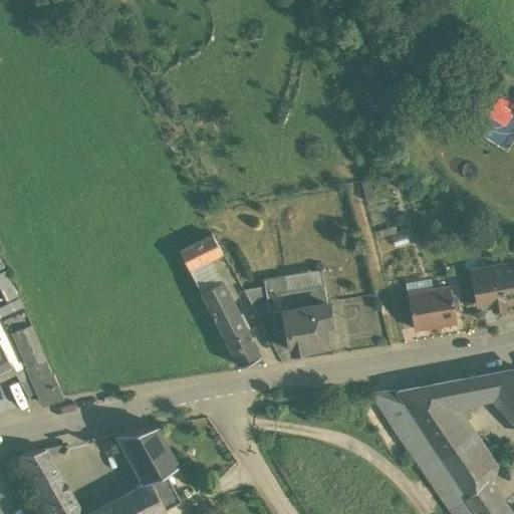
[(178,248),(187,265),(207,256),(219,250),(210,233),(178,248)]
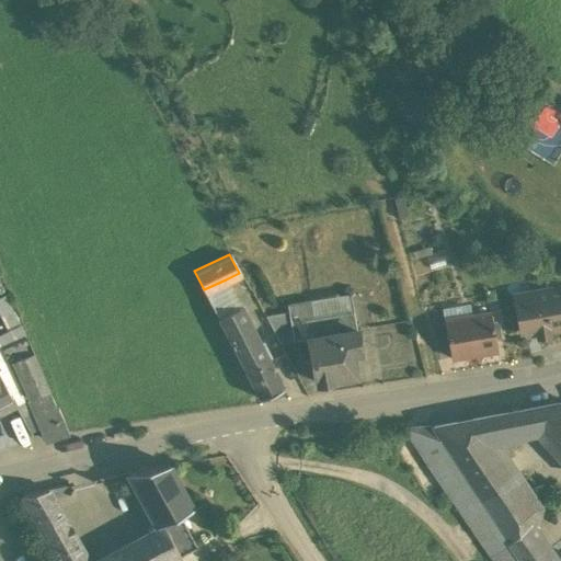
[(204,289),(218,317),(240,306),(226,279),(204,289)]
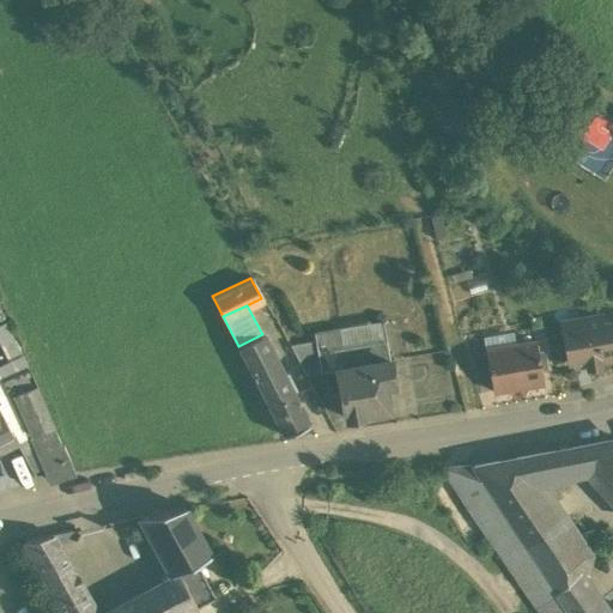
[(572,365),(572,371),(612,363),(612,333),(610,313),(559,322),(566,366),(572,365)]
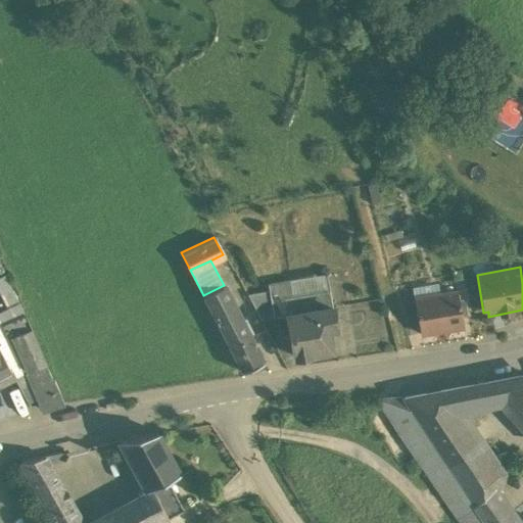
[(328,274),(291,280),(293,295),(331,290),(328,274)]
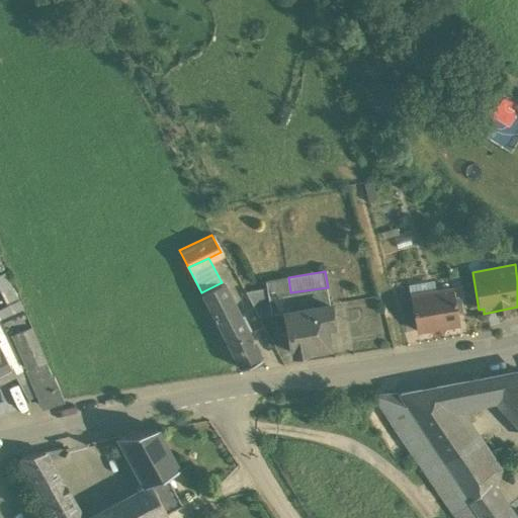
[(328,287),(290,292),(288,277),(268,279),(270,289),(273,316),(287,314),(294,354),(312,352),(312,349),(329,347),(327,328),(333,327),(328,287)]
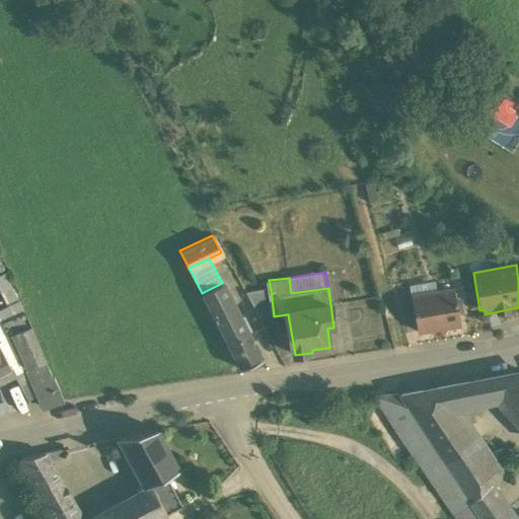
[(202,293),(219,327),(240,317),(222,283),(202,293)]
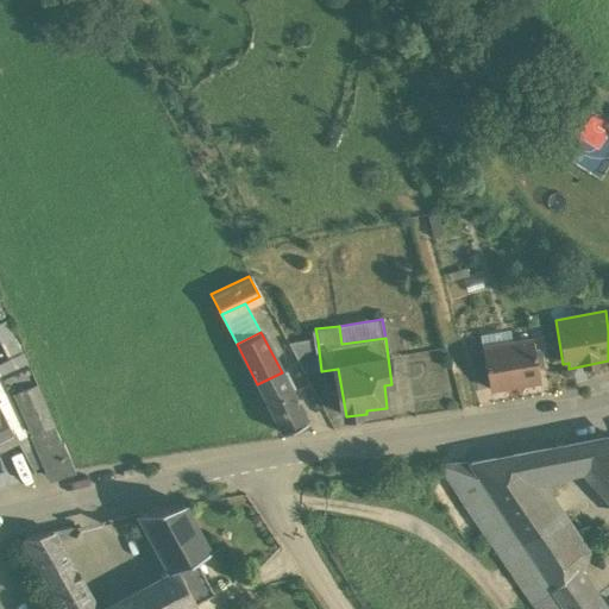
[(478,332),(463,336),(470,360),(483,358),(481,349),(479,339),(478,332)]
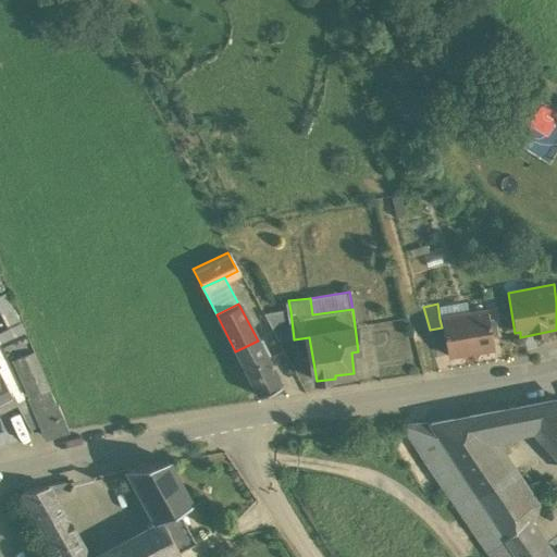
[(0,310),(0,316),(7,332),(21,325),(12,305),(0,310)]
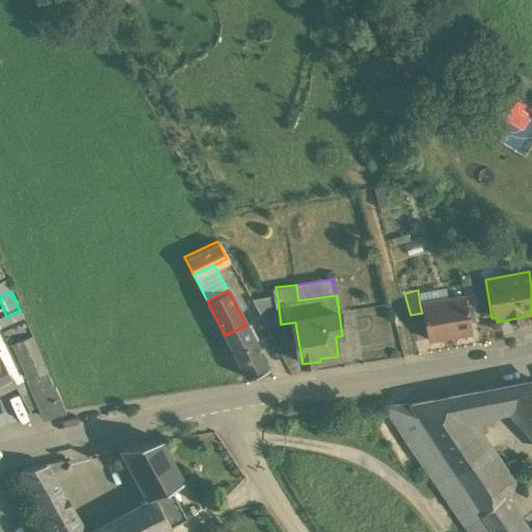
[(277,297),(251,300),(265,326),(281,324),(277,297)]
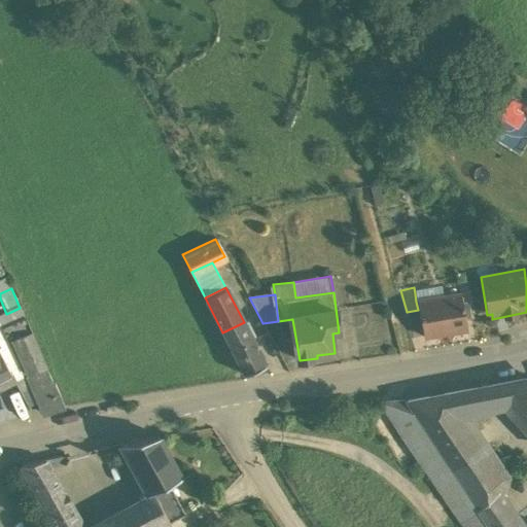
[(459,294),(416,302),(418,310),(423,339),(467,331),(459,294)]
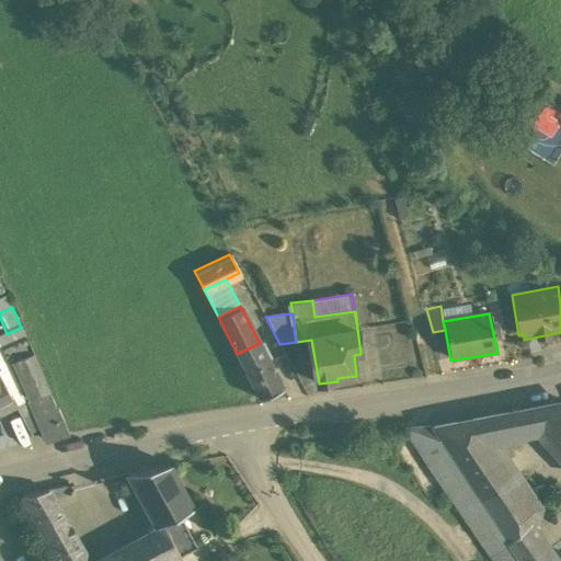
[(0,336),(0,346),(9,365),(33,354),(21,328),(7,334),(0,336)]
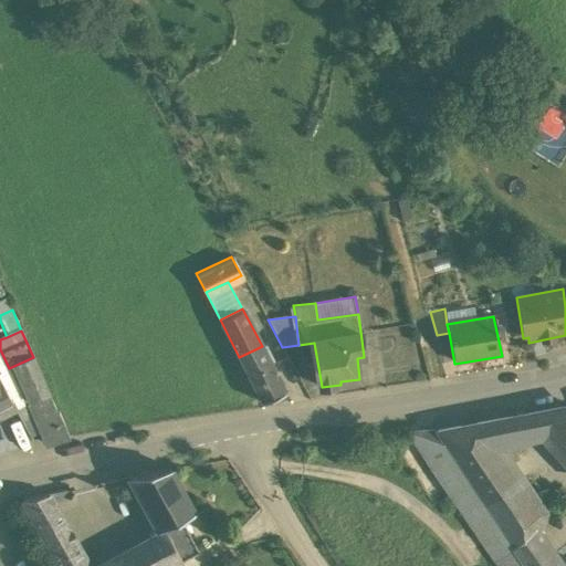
[(262,346),(239,357),(248,374),(271,362),(262,346)]
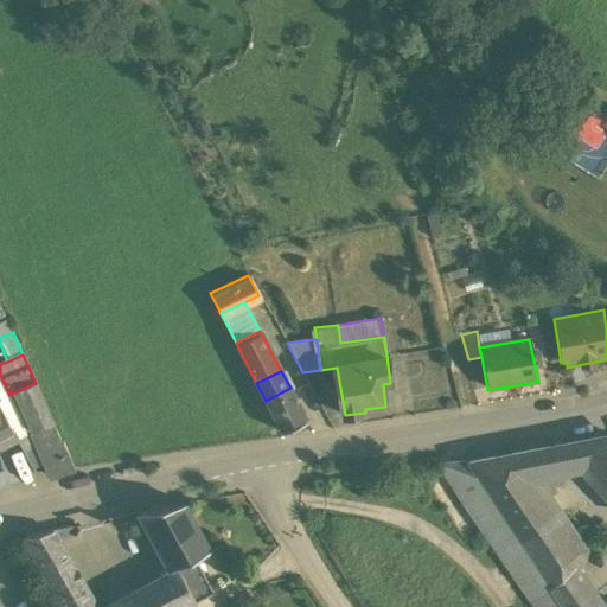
[(10,395),(29,435),(53,425),(36,383),(10,395)]
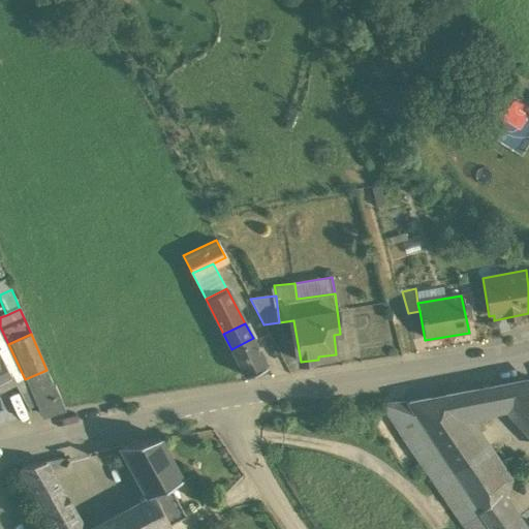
[(253,338),(231,349),(244,375),(269,364),(255,337),(253,338)]
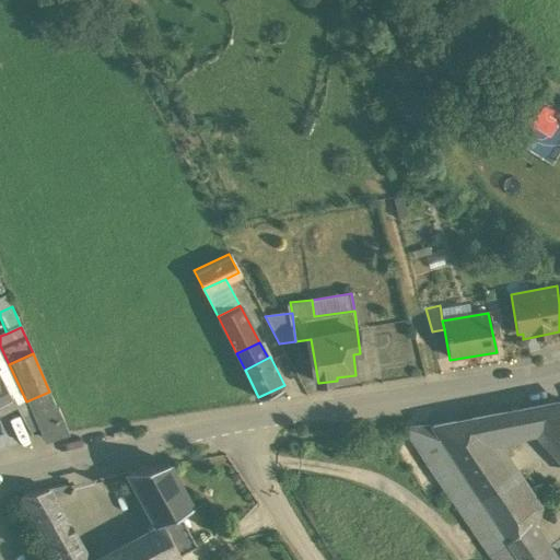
[(16,407),(0,376),(0,416),(0,417),(16,408),(16,407)]
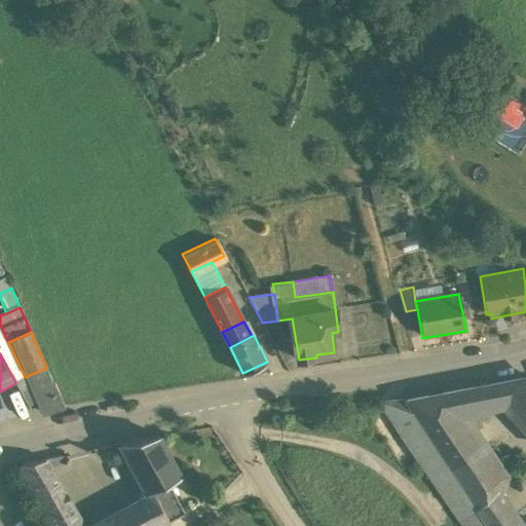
[(46,368),(25,377),(36,400),(44,417),(54,413),(54,414),(58,413),(58,412),(64,409),(46,368)]
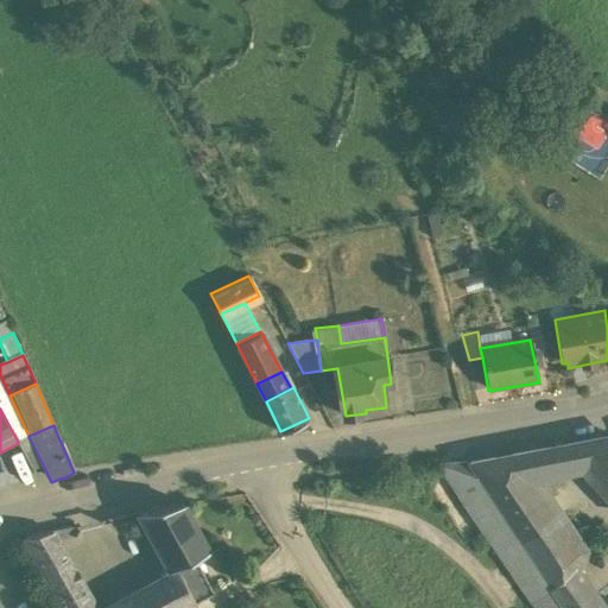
[(18,442),(18,443),(31,467),(42,462),(29,436),(18,442)]
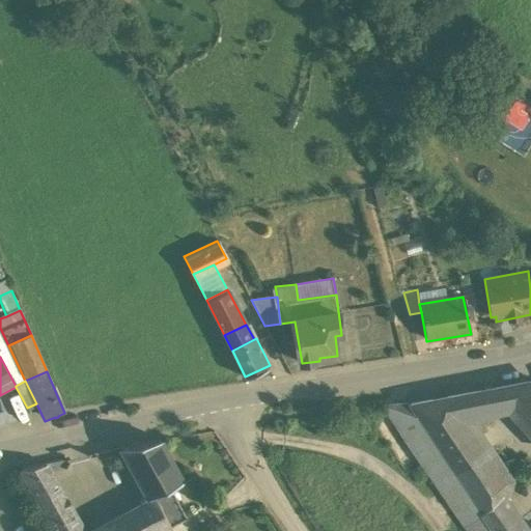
[(385,411),(467,530),(471,530),(511,500),(516,480),(478,423),(508,414),(530,439),(530,383),(486,392),(436,401),(385,411)]
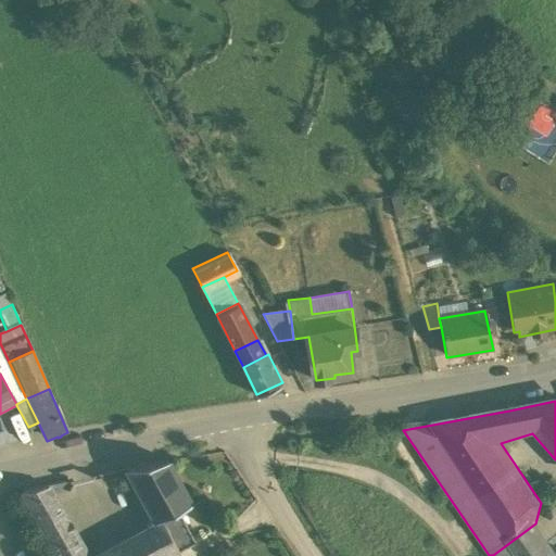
[(167,462),(127,470),(156,528),(163,525),(179,515),(179,514),(191,505),(167,462)]
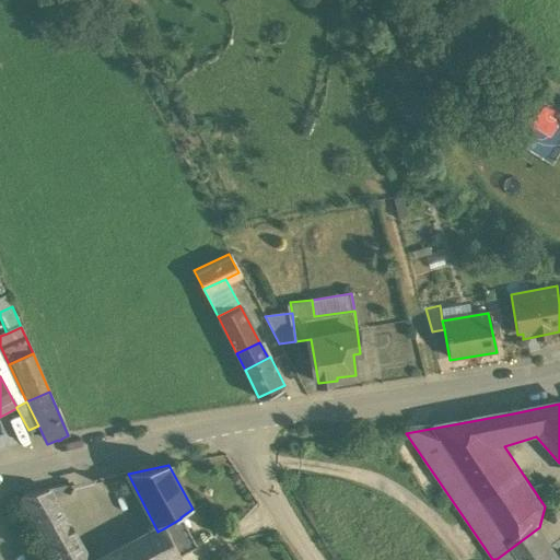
[(92,559),(51,491),(22,497),(57,559),(92,559)]
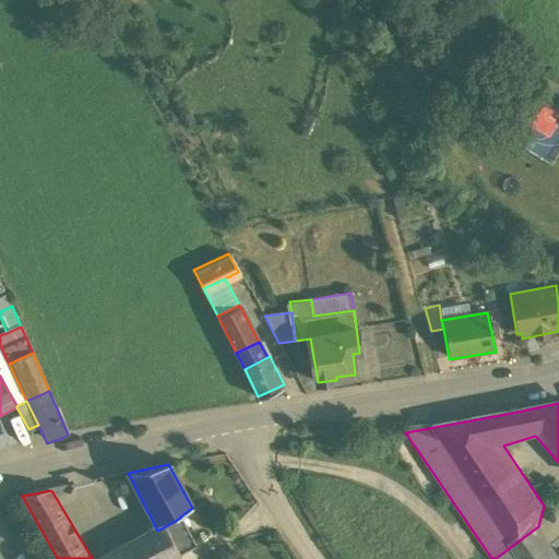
[(180,518),(164,527),(179,558),(197,547),(180,516),(180,518)]
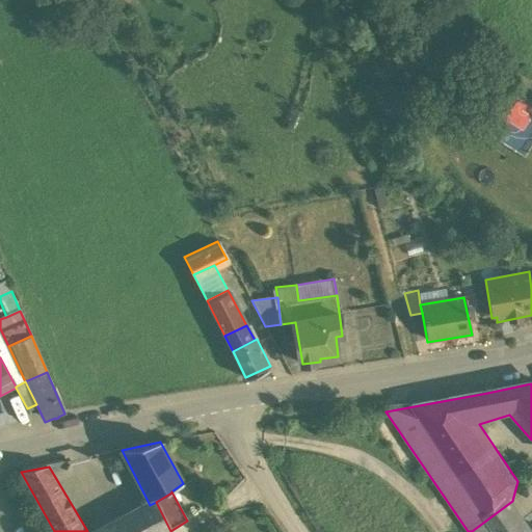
[(531,531),(531,529),(512,501),(472,531),(531,531)]
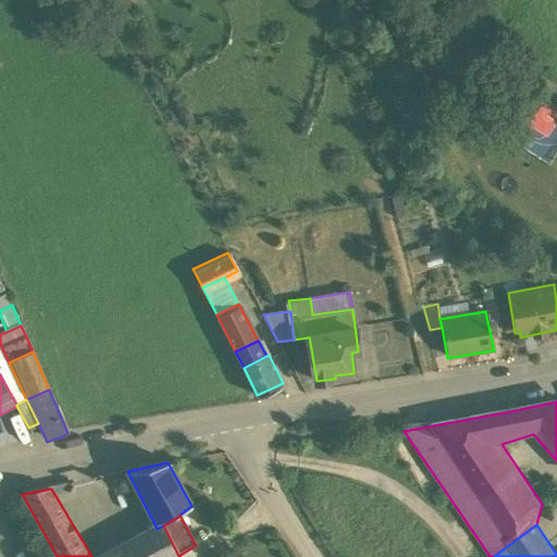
[(175,556),(178,556),(163,525),(157,529),(102,556),(175,556)]
